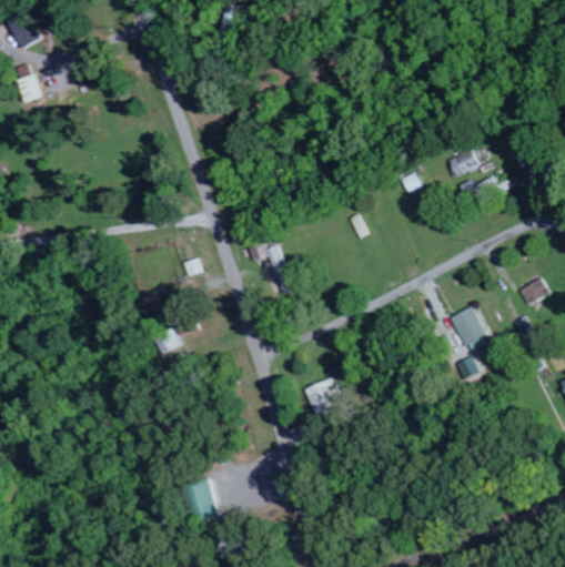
[(39,39),(26,10),(7,19),(20,49),(39,39)]
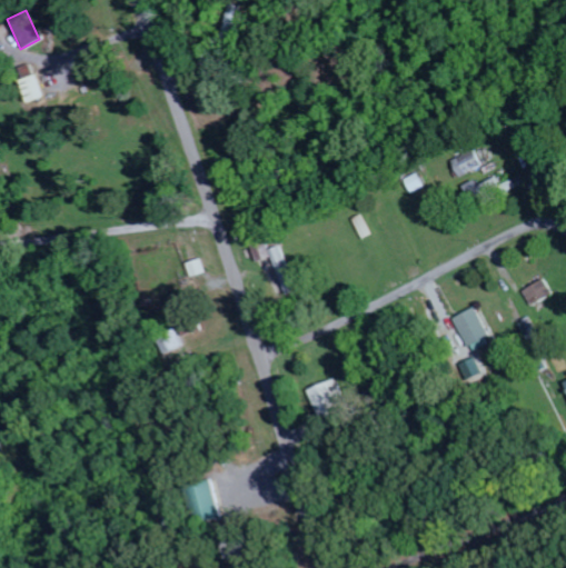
[(15,80),(22,103),(39,98),(28,63),(15,68),(19,79),(15,80)]
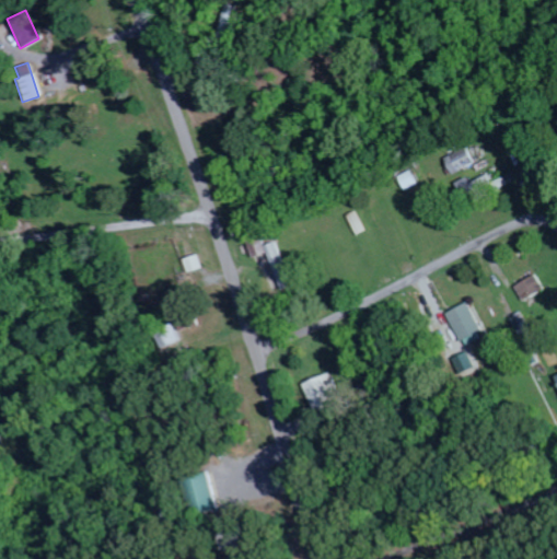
[(474,166),(470,149),(444,155),(449,173),(474,166)]
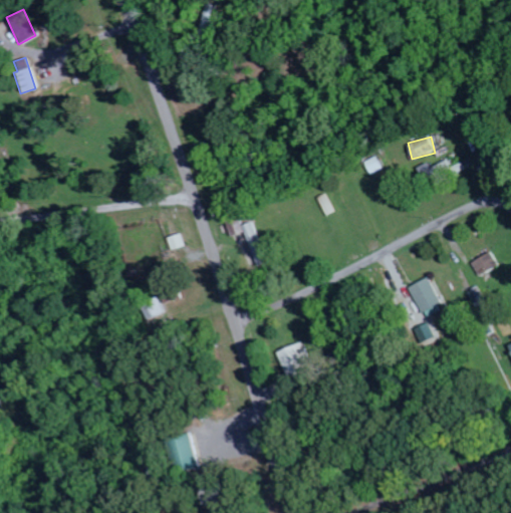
[(333,211),(324,193),(315,198),(324,216),(333,211)]
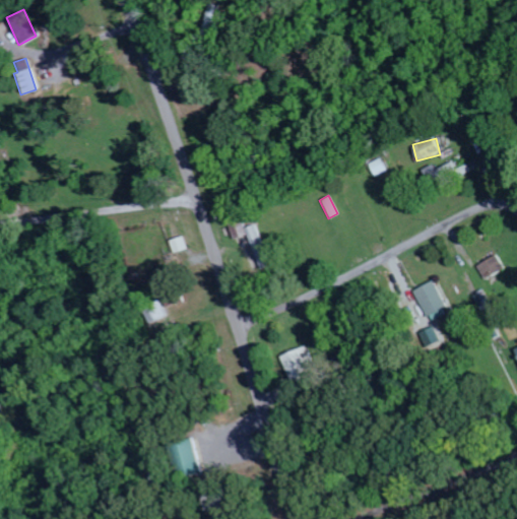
[(172,253),(186,249),(182,236),(168,240),(172,253)]
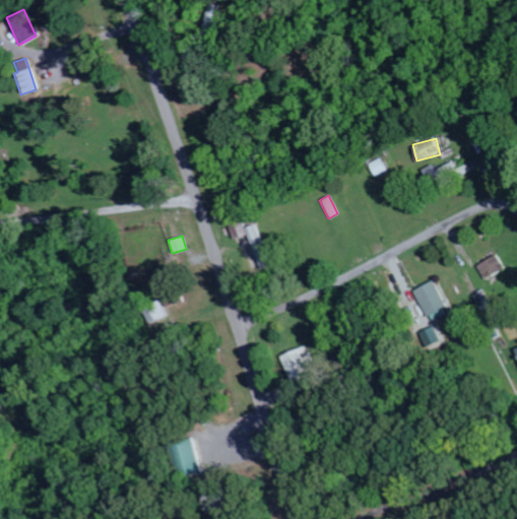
[(476,265),(485,279),(503,269),(496,255),(476,265)]
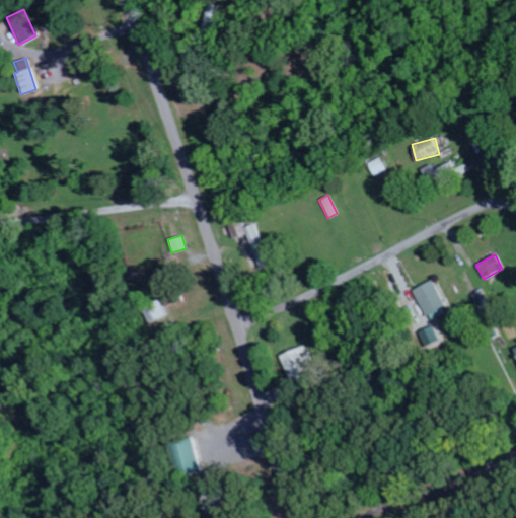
[(446,313),(433,280),(413,289),(426,321),(446,313)]
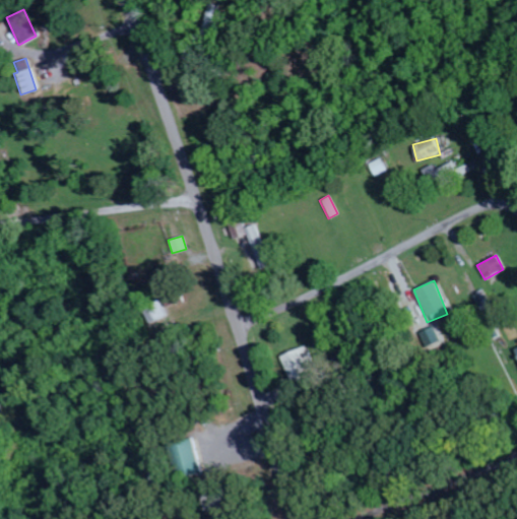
[(150,323),(167,315),(158,300),(142,308),(150,323)]
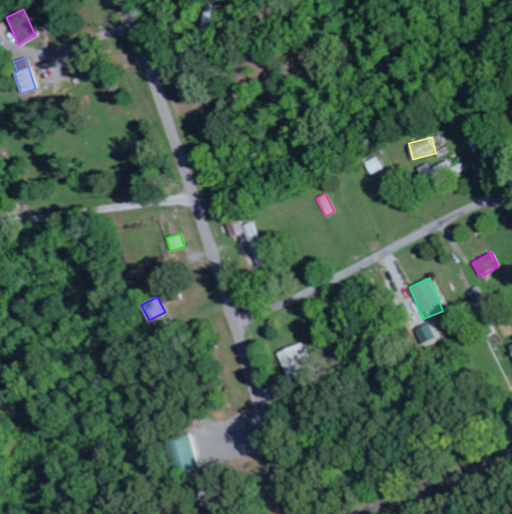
[(277,352),(287,378),(311,369),(301,343),(277,352)]
